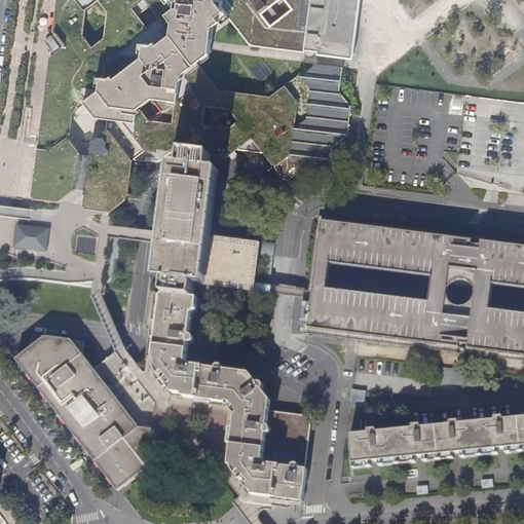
[(51,29),(63,43),(57,48),(48,55),(31,196),(76,201),(113,207),(119,201),(125,197),(131,157),(134,157),(156,160),(164,154),(172,149),(183,150),(212,154),(211,155),(224,156),(229,153),(231,156),(233,156),(235,155),(236,154),(236,153),(234,149),(237,147),(250,150),(264,151),(286,178),(300,165),(327,170),(330,146),(345,134),(349,104),(339,90),(342,66),(314,63),(271,95),(220,88),(200,64),(215,52),(219,26),(225,21),(226,22),(231,19),(252,44),(304,50),(305,48),(319,49),(317,53),(352,58),(361,0),(49,0),(49,2),(47,2),(46,8),(48,8),(48,14),(53,15),(51,29)]
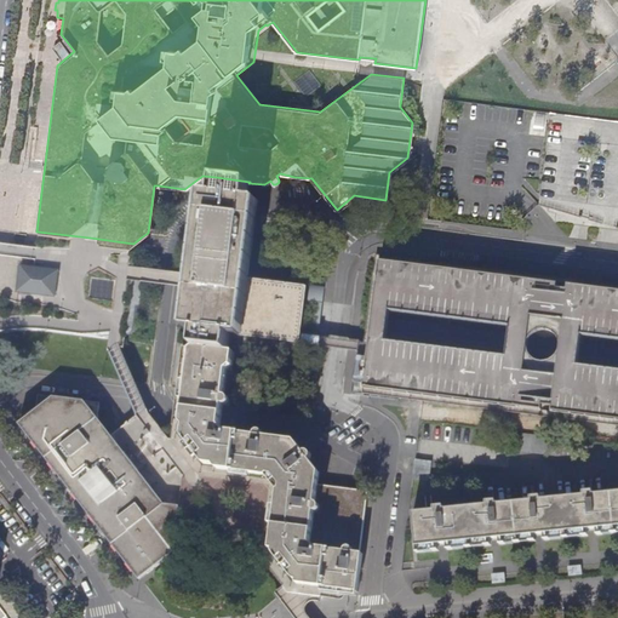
[(292,81),(304,96),(319,85),(307,69),(292,81)]
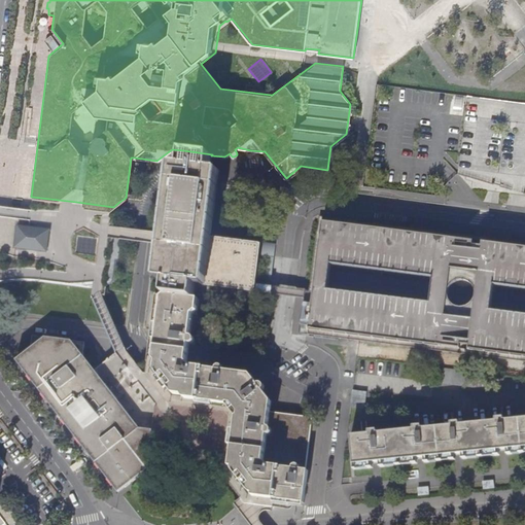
[(183,150),(181,164),(181,166),(210,169),(210,168),(211,155),(212,154),(183,150)]
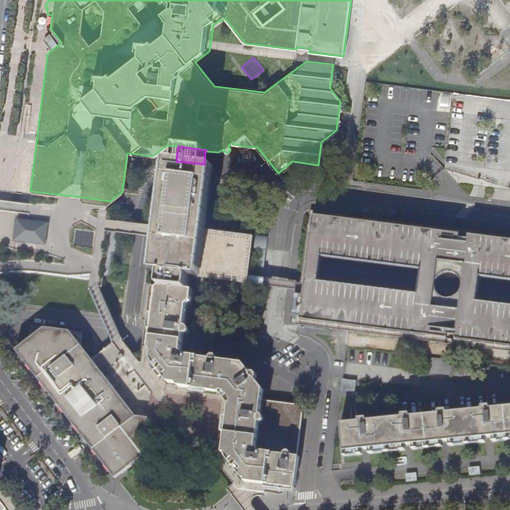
[(152,270),(162,271),(162,270),(168,224),(170,207),(175,170),(176,161),(176,159),(165,158),(163,176),(159,207),(156,235),(152,270)]
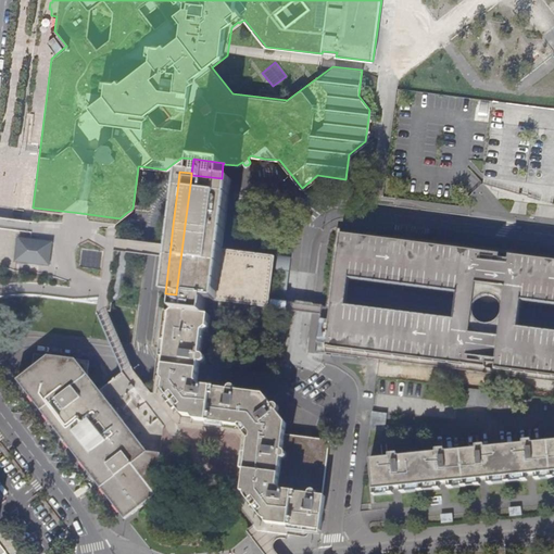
[(206,228),(215,229),(222,178),(191,175),(190,185),(185,225),(193,226),(194,223),(201,224),(200,226),(206,227),(206,228)]
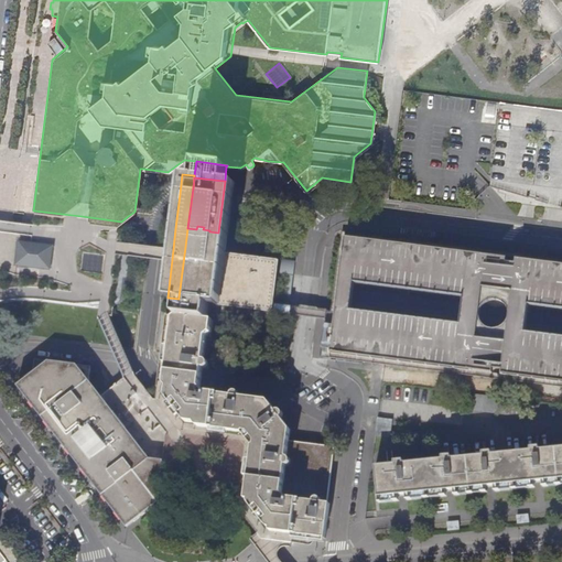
[(237,182),(225,180),(225,181),(218,233),(216,250),(209,301),(273,310),(274,307),(274,303),(274,301),(276,298),(279,268),(280,262),(280,257),(228,250),(235,193),(237,182)]
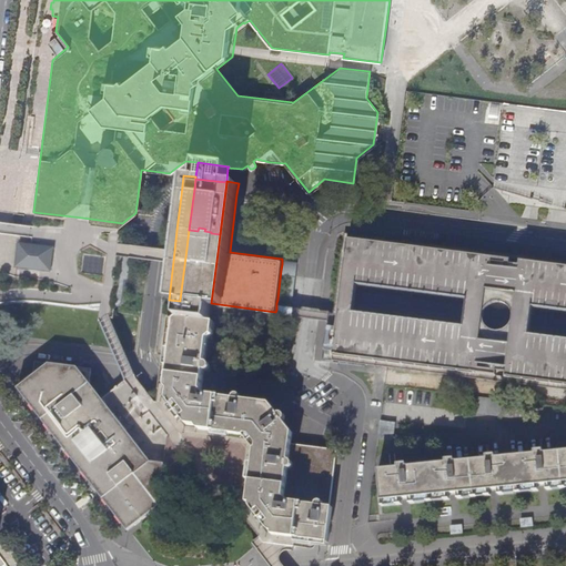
[(81,222),(82,216),(78,215),(37,210),(34,226),(33,228),(31,240),(20,239),(19,251),(18,258),(17,262),(21,263),(28,264),(26,274),(57,279),(56,282),(56,283),(57,286),(58,291),(60,293),(62,296),(66,297),(68,299),(70,299),(71,294),(72,286),(72,284),(69,284),(69,282),(76,283),(76,281),(77,279),(70,278),(76,239),(82,240),(82,236),(82,234),(77,233),(77,232),(80,232),(80,230),(81,222)]
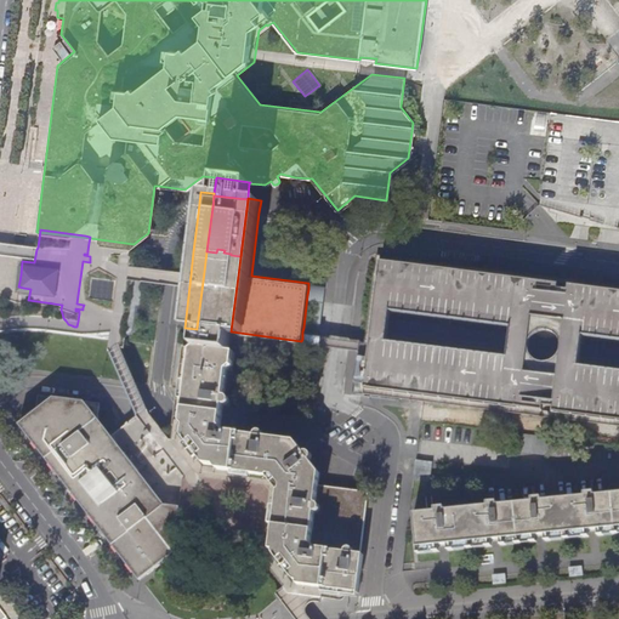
[(206,251),(204,272),(238,276),(240,256),(231,255),(231,254),(223,253),(225,250),(217,249),(216,253),(206,251)]
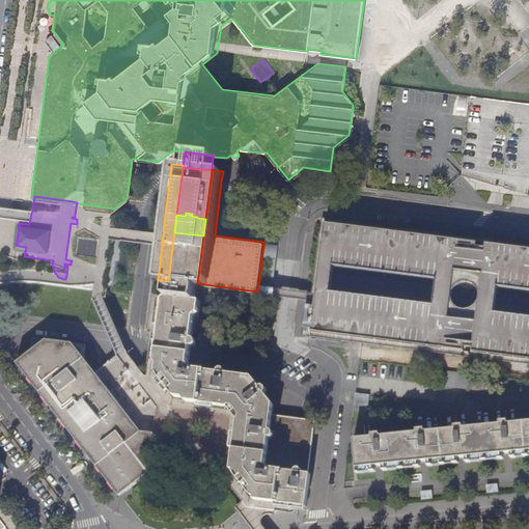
[(528,251),(380,232),(324,225),(310,327),(321,329),(528,354),(528,251)]
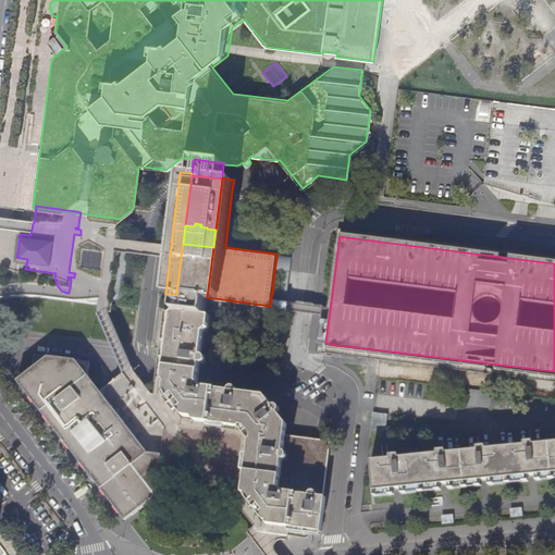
[(213,247),(183,244),(176,294),(207,297),(213,247)]
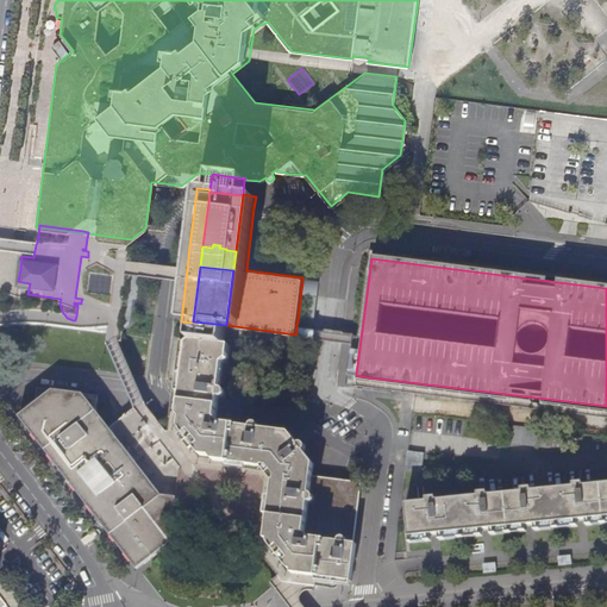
[(302,283),(301,289),(308,291),(305,323),(298,321),(296,325),(296,327),(296,332),(295,335),(311,336),(318,279),(302,277),(302,283)]
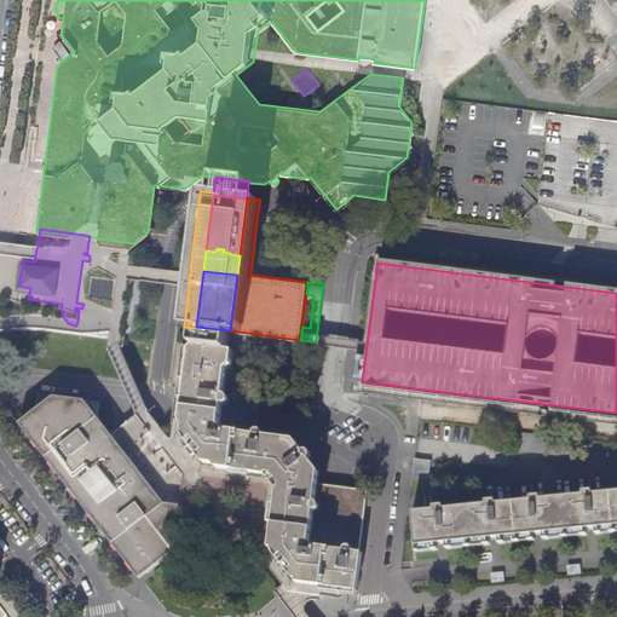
[(196,327),(196,328),(195,341),(194,345),(228,350),(230,333),(230,330),(196,327)]
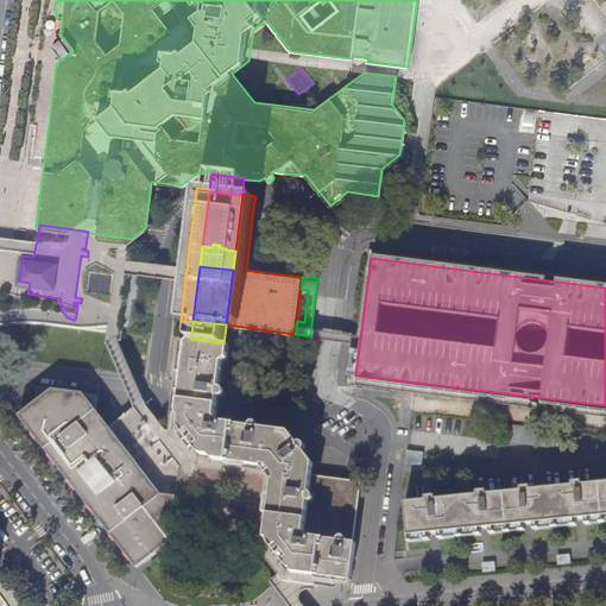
[(225,384),(226,378),(229,345),(223,343),(190,339),(185,341),(178,405),(177,414),(180,415),(178,427),(189,440),(201,454),(209,455),(213,459),(237,461),(258,465),(264,472),(270,479),(264,537),(267,538),(277,554),(286,567),(291,568),(291,570),(313,573),(313,569),(349,574),(353,541),(360,480),(310,473),(313,462),(303,449),(304,448),(305,446),(305,443),(303,442),(301,441),(298,442),(289,430),(259,427),(258,423),(256,422),(254,422),(252,424),(251,425),(220,421),(215,416),(216,411),(219,396),(222,396),(223,395),(225,392),(225,390),(223,389),(221,386),(220,386),(220,383),(225,384)]
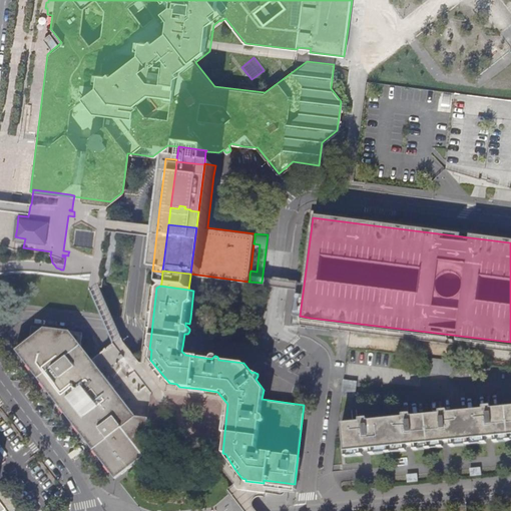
[(221,336),(238,333),(235,315),(217,317),(221,336)]
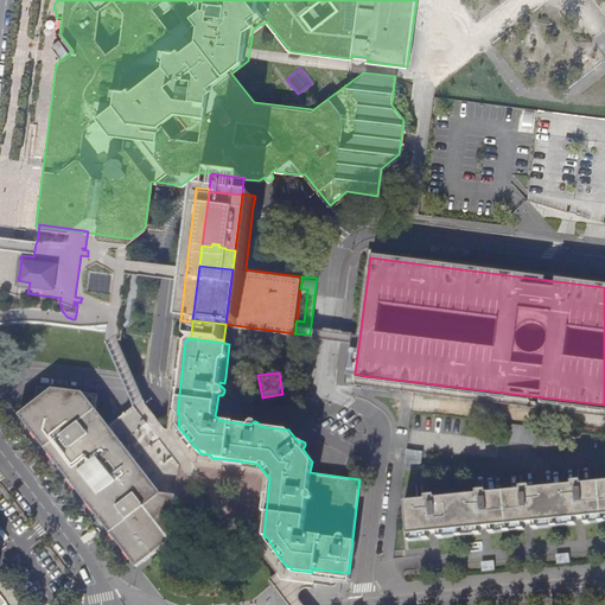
[(171,522),(174,495),(158,492),(151,498),(138,481),(146,476),(171,456),(178,465),(183,462),(189,458),(166,430),(144,401),(137,403),(132,406),(108,425),(94,407),(95,393),(36,384),(33,400),(18,413),(24,421),(23,421),(137,566),(169,539),(171,522)]
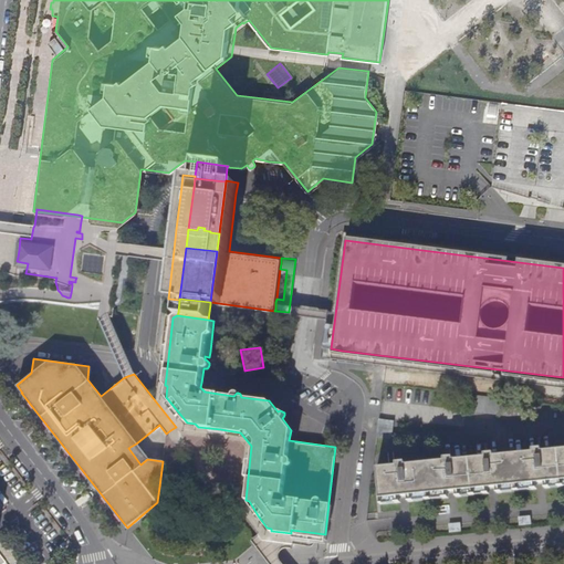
[(378,417),(376,434),(392,436),(393,419),(378,417)]
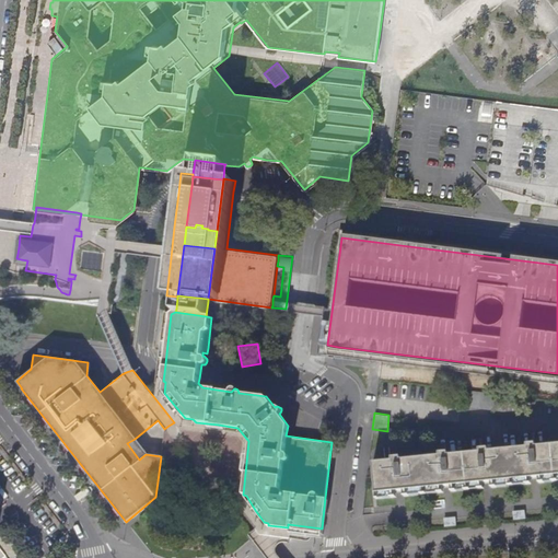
[(146,454),(135,439),(127,443),(139,460),(146,454)]
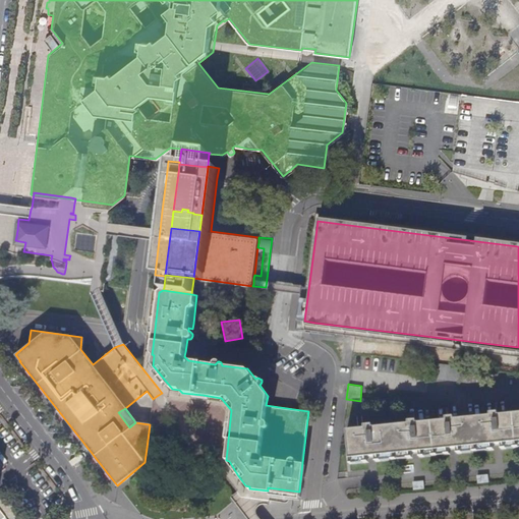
[(518,410),(498,413),(497,409),(486,411),(486,413),(454,417),(453,414),(445,414),(445,418),(416,420),(416,417),(408,418),(408,421),(372,424),(372,422),(364,422),(364,425),(346,427),(349,455),(368,453),(368,448),(376,448),(376,452),(394,451),(413,449),(412,444),(419,444),(420,448),(435,447),(450,445),(450,441),(457,440),(457,444),(475,443),(495,440),(494,436),(501,436),(501,440),(516,439),(518,438),(518,410)]
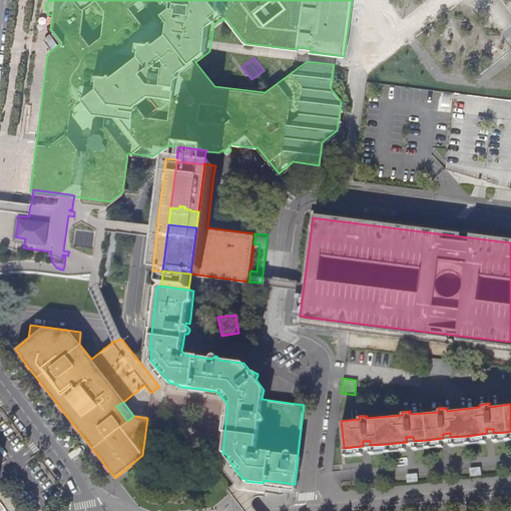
[(487,440),(487,433),(468,436),(468,442),(487,440)]
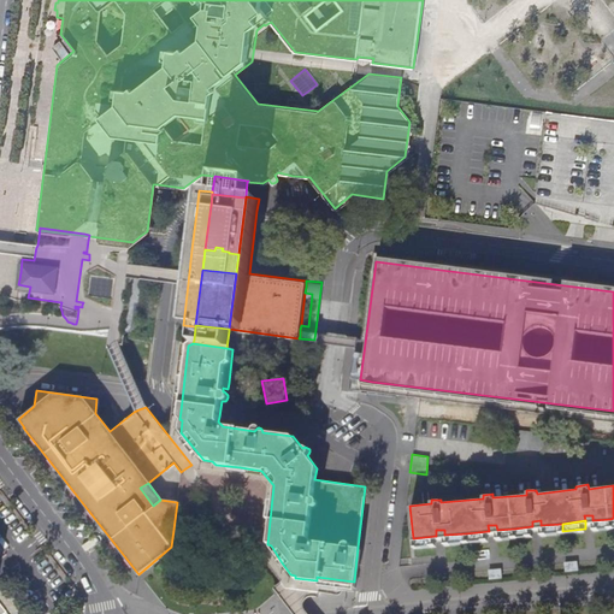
[(436,543),(436,536),(413,538),(413,545),(436,543)]
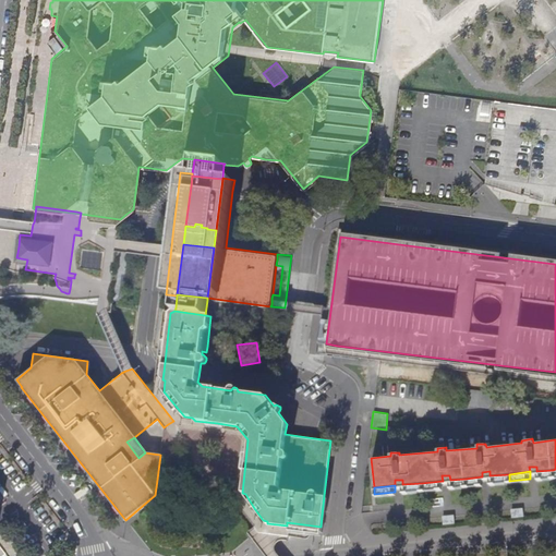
[(523,506),(511,507),(511,516),(523,515),(523,506)]
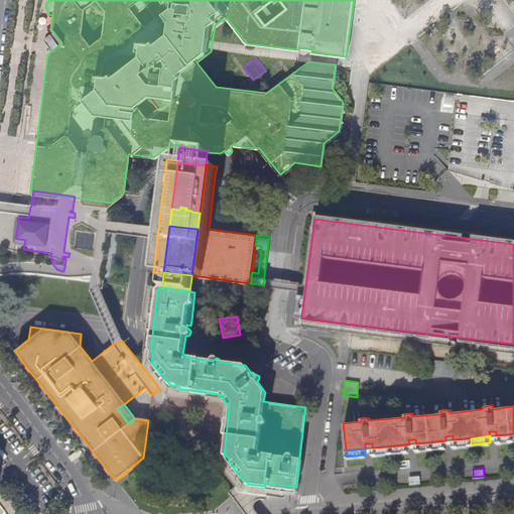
[(419,474),(409,475),(410,483),(420,482),(419,474)]
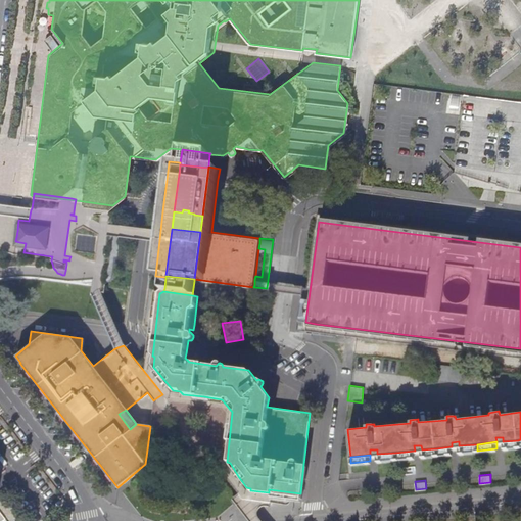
[(0,520),(11,520),(18,516),(8,504),(6,503),(3,501),(0,501),(0,520)]
